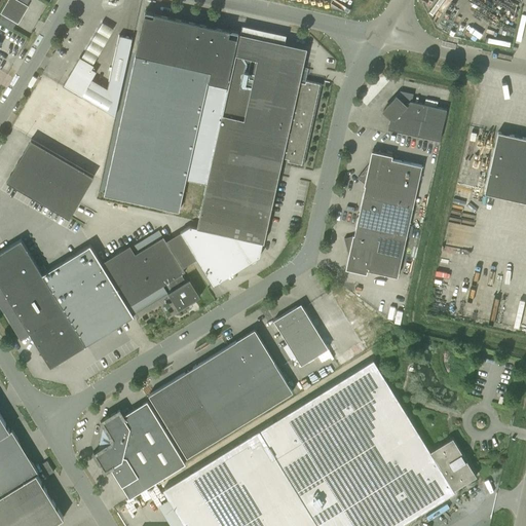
[(7,0),(0,13),(19,24),(29,6),(17,0),(7,0)]
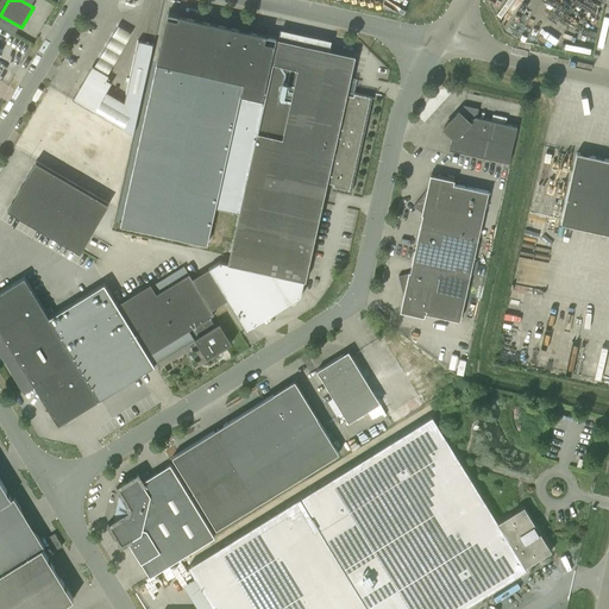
[(239,213),(276,44),(265,42),(267,35),(179,16),(177,19),(167,17),(157,62),(120,225),(207,244),(215,207),(239,213)]
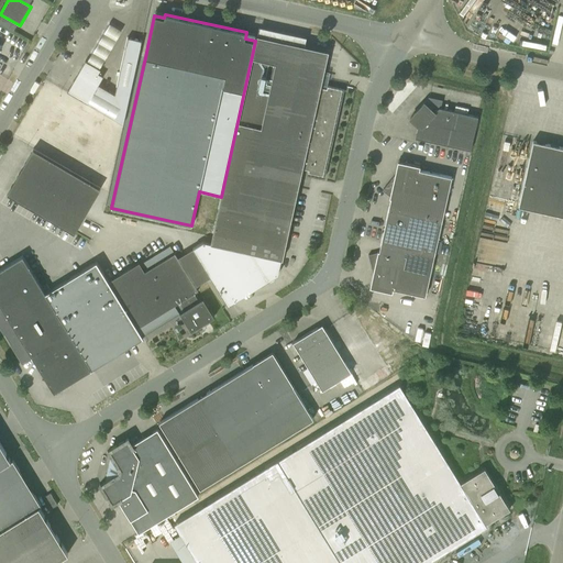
[(321,85),(324,70),(329,51),(306,46),(258,35),(256,35),(255,41),(221,197),(210,243),(203,242),(192,249),(199,258),(184,267),(196,286),(210,277),(228,306),(278,275),(282,260),(283,260),(301,172),(302,168),(308,169),(308,173),(323,176),(342,89),(327,86),(327,88),(321,87),(321,85)]
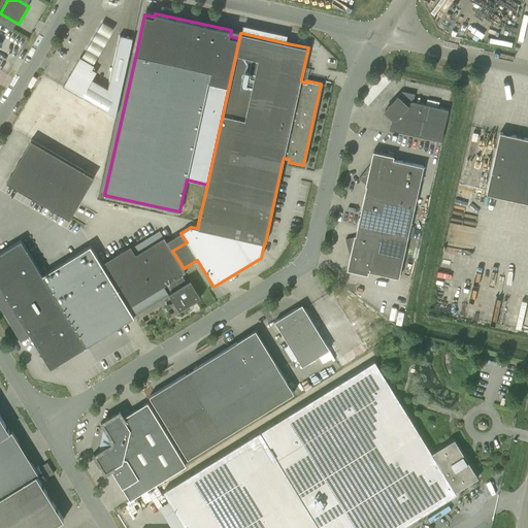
[(63,87),(116,117),(133,38),(120,35),(107,88),(93,79),(97,71),(92,69),(94,65),(80,57),(63,87)]
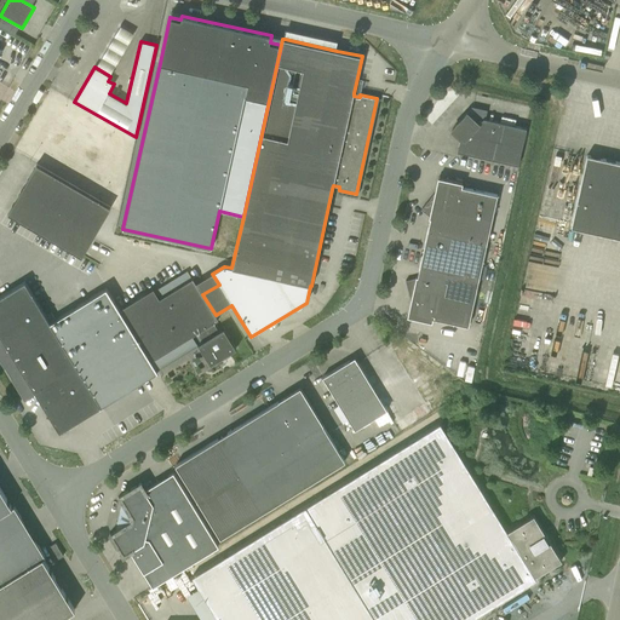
[(458,151),(518,165),(526,128),(484,119),(486,112),(472,108),(452,131),(460,138),(458,151)]
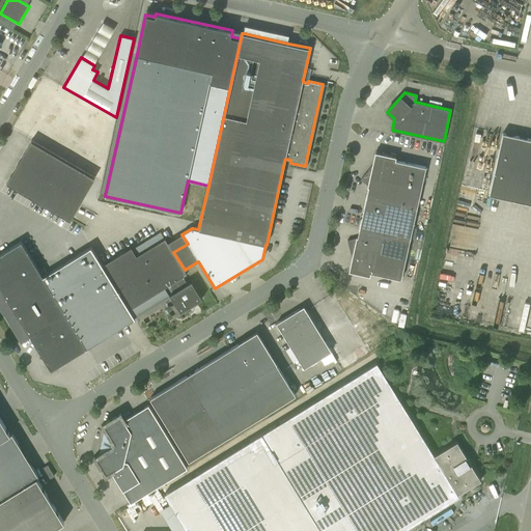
[(530,139),(503,133),(490,194),(530,203),(530,139)]
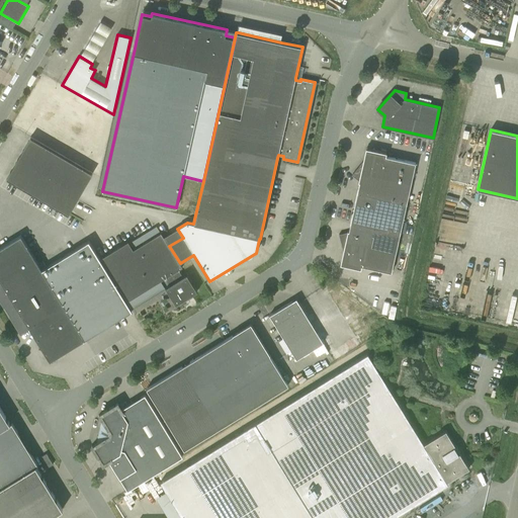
[(30,138),(6,179),(68,214),(92,173),(30,138)]
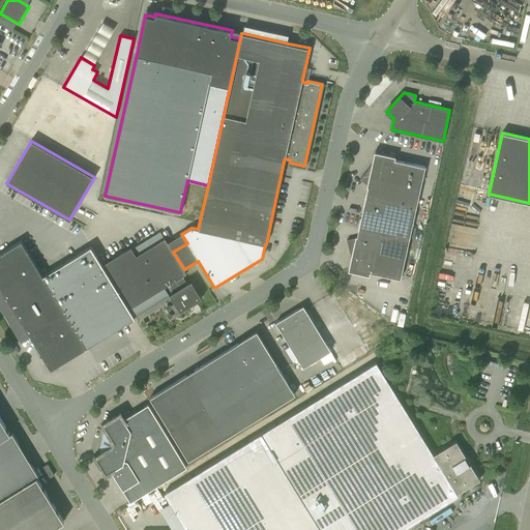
[(367,186),(365,197),(416,207),(425,167),(394,159),(395,156),(385,154),(382,152),(360,179),(367,185),(366,186),(367,186)]
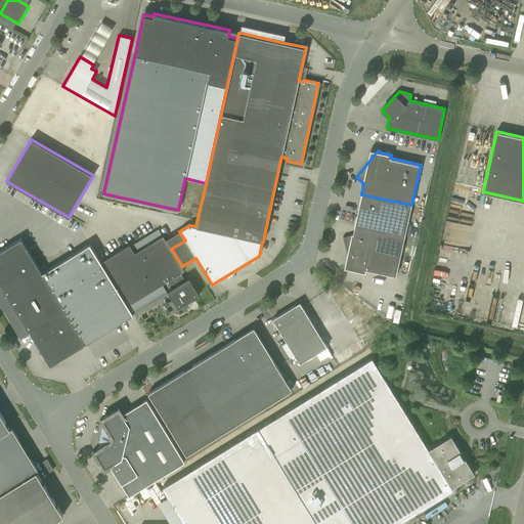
[(361,194),(355,224),(404,235),(411,205),(361,194)]
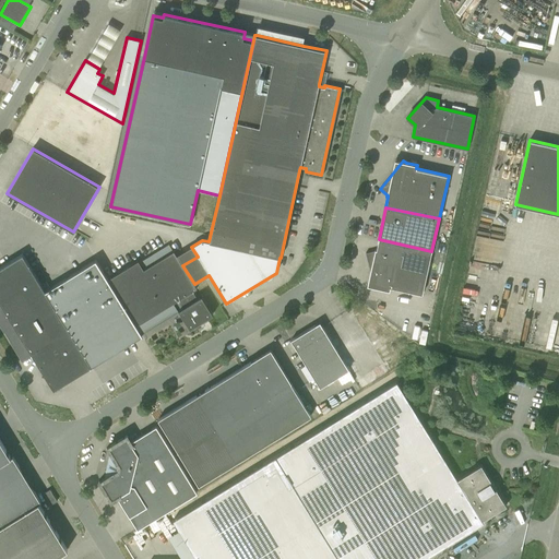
[(431,251),(379,239),(377,249),(376,249),(375,251),(366,253),(375,289),(378,288),(390,290),(390,287),(423,294),(431,251)]
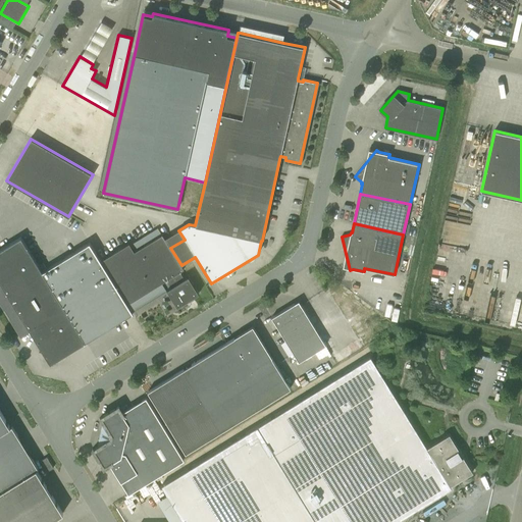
[(42,272),(86,343),(133,313),(132,311),(166,290),(177,307),(199,294),(189,276),(184,279),(179,272),(184,269),(181,265),(170,248),(162,235),(134,252),(128,244),(101,261),(90,243),(42,272)]
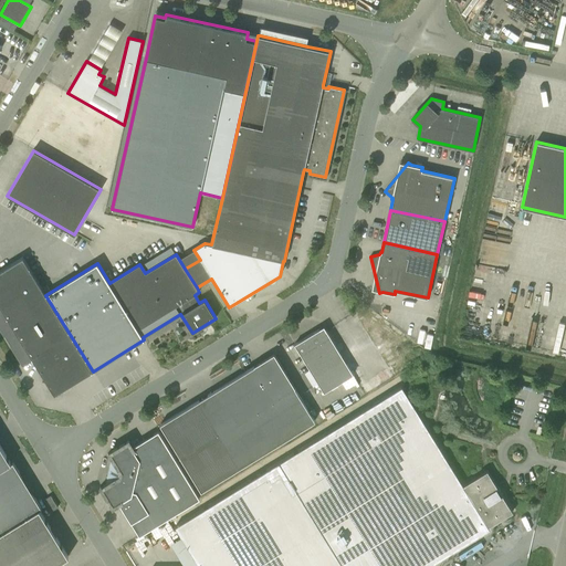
[(0,326),(23,364),(32,358),(42,376),(42,379),(45,379),(54,395),(93,371),(45,295),(22,258),(0,271),(0,306),(0,307),(0,326)]
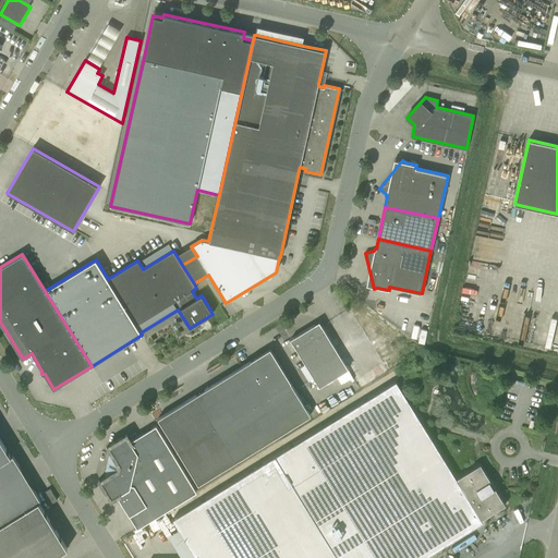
[(319,322),(290,339),(319,387),(348,370),(319,322)]
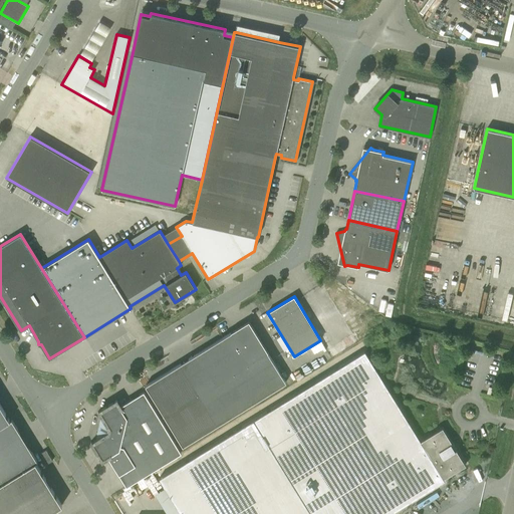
[(183,446),(286,382),(250,323),(233,334),(232,332),(146,386),(183,446)]
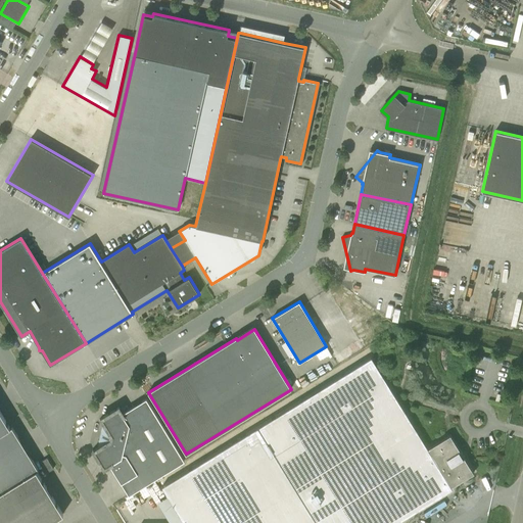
[(474,473),(450,434),(427,448),(371,358),(161,486),(184,522),(395,522),(453,488),(452,486),(474,473)]
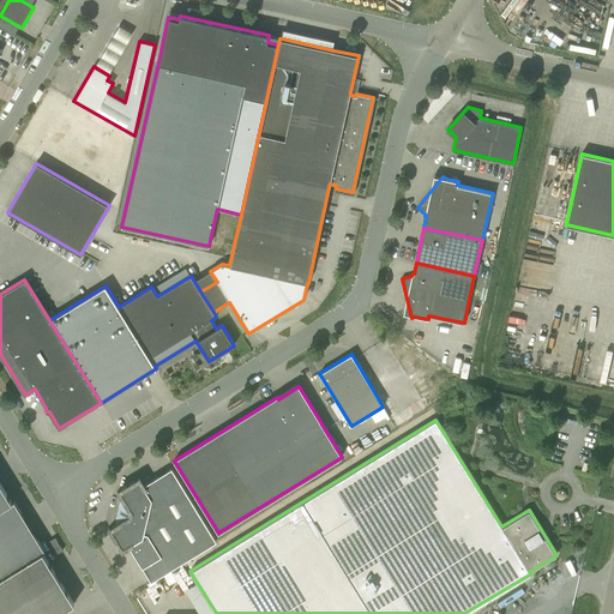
[(115,525),(112,528),(110,529),(109,527),(108,527),(122,549),(130,546),(151,581),(216,541),(172,468),(144,485),(139,479),(116,492),(118,493),(119,492),(122,497),(115,525)]
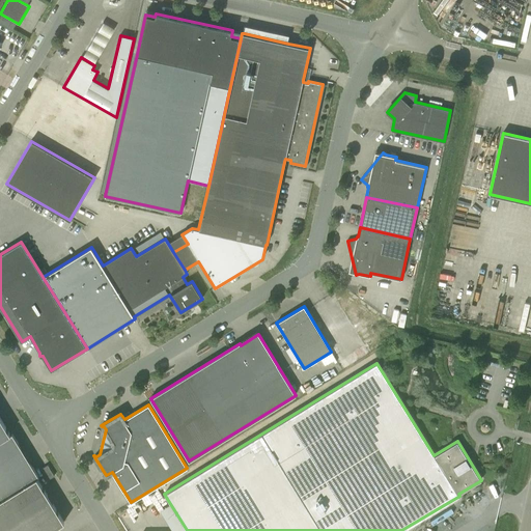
[(0,499),(0,500),(37,478),(39,476),(12,434),(10,435),(0,418),(0,499)]
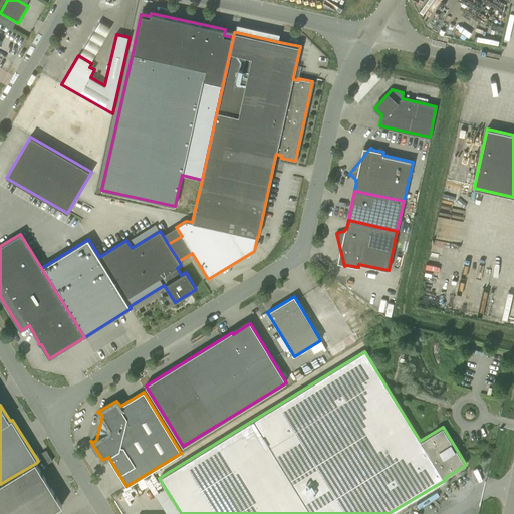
[(40,454),(46,465),(52,461),(46,450),(40,454)]
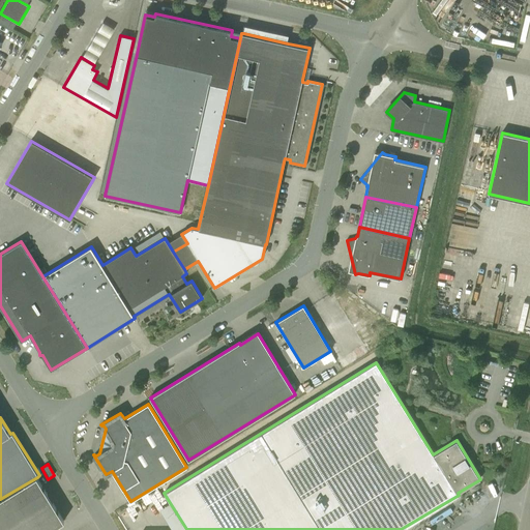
[(0,499),(0,529),(49,529),(64,521),(37,477),(0,499)]
